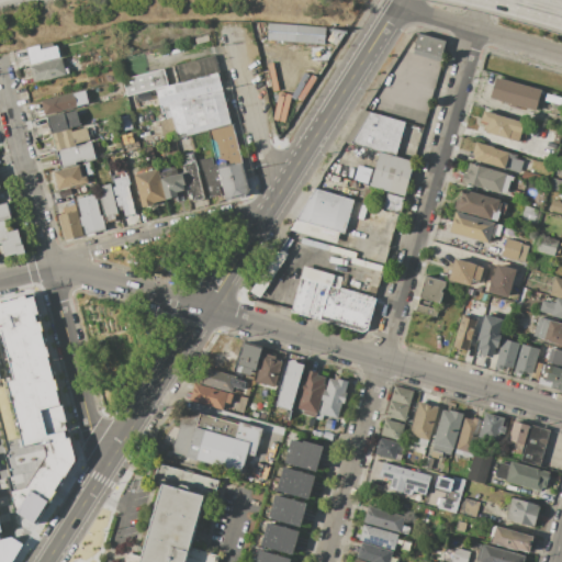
[(266,40),(323,45),(325,27),(267,22),(266,40)]
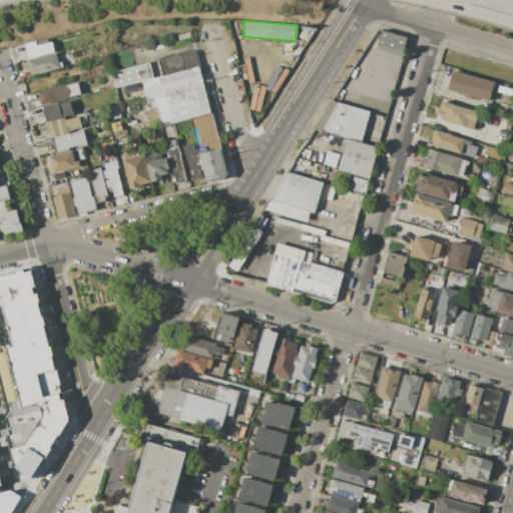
[(407,38),(404,52),(378,45),(381,31),(407,38)]
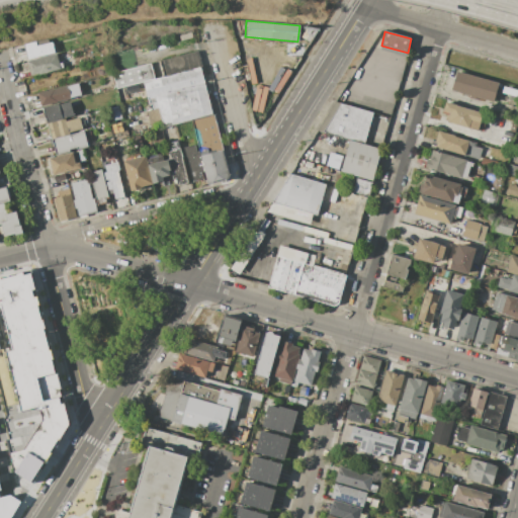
[(29,60),(25,44),(36,40),(36,41),(48,38),(49,42),(52,41),(55,53),(29,60)]
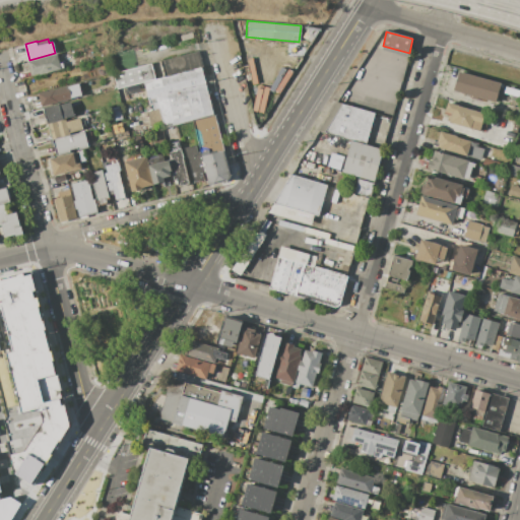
[(202,67),(155,79),(151,64),(198,52),(202,67)]
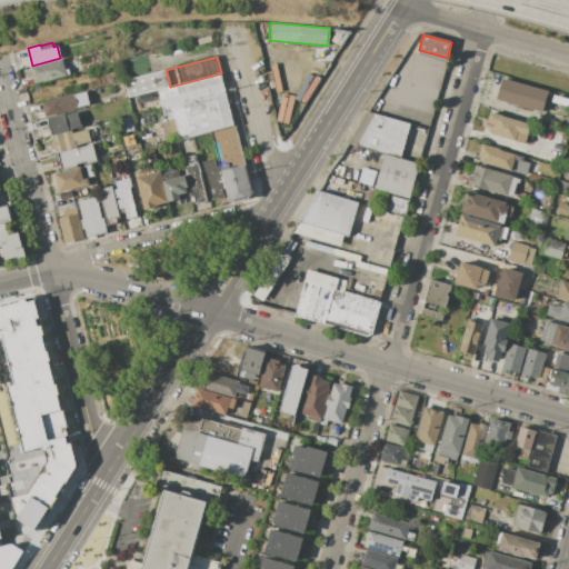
[(30,67),(62,59),(67,76),(42,81),(33,83),(30,67)]
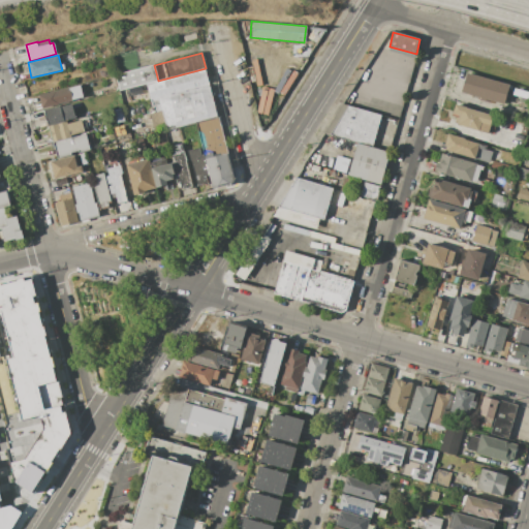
[(147,84),(120,91),(116,74),(154,65),(158,81),(147,84)]
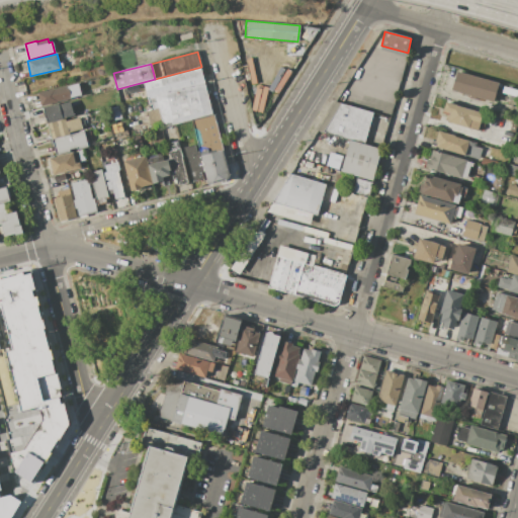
[(213,114),(191,120),(164,127),(164,125),(159,108),(154,109),(152,104),(150,104),(144,82),(155,79),(201,67),(213,114)]
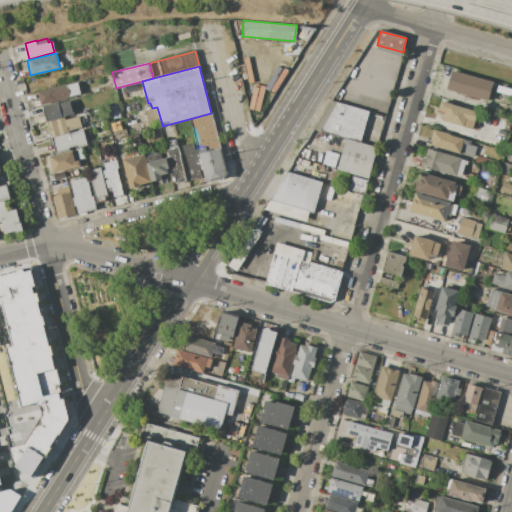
[(452,71),(493,82),(488,101),(474,97),(474,99),(463,96),(464,94),(446,89),(452,71)]
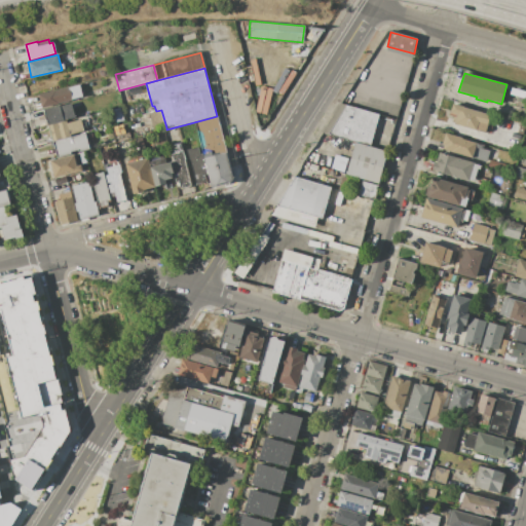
[(72,100),(69,87),(80,84),(82,97),(72,100)]
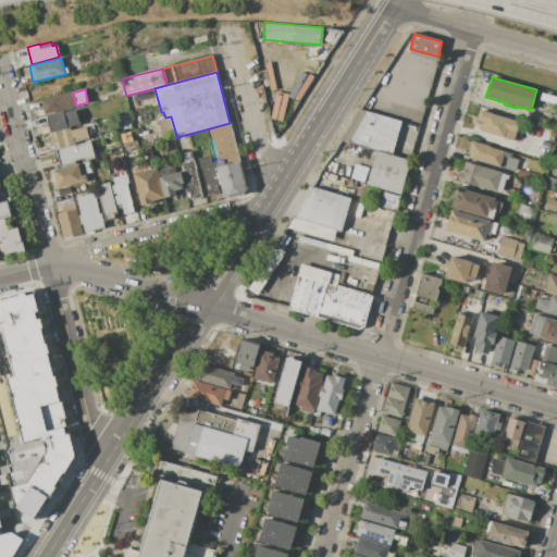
[(41,100),(73,91),(73,93),(76,106),(45,114),(41,100)]
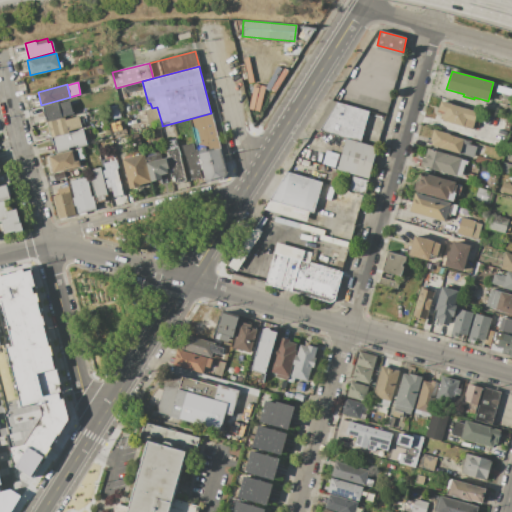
[(361,142),(346,138),(313,129),(331,100),(370,111),(361,142)]
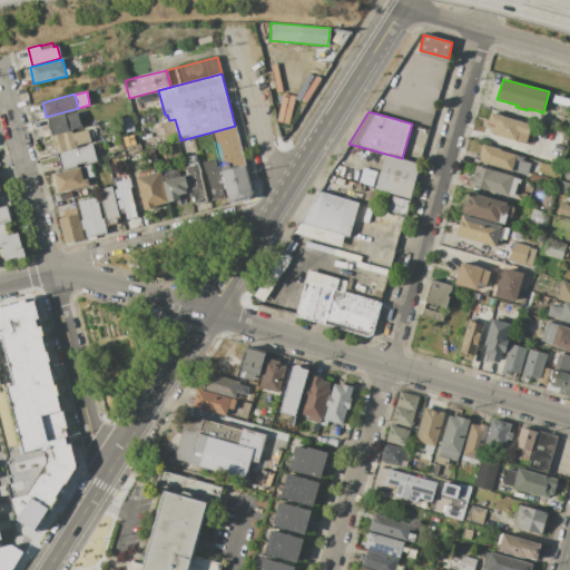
[(48,118),(66,114),(66,115),(78,112),(81,127),(52,135),(48,118)]
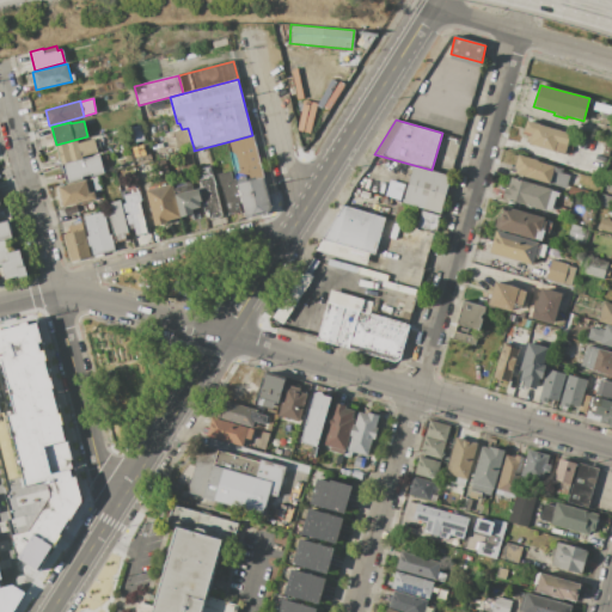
[(565,154),(530,145),(532,133),(524,130),(527,121),(571,133),(565,154)]
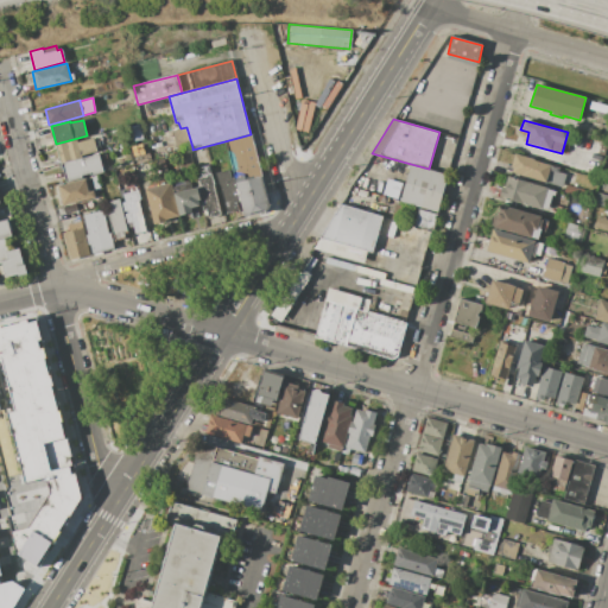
[(187,127),(192,147),(177,151),(172,131),(181,128),(187,127)]
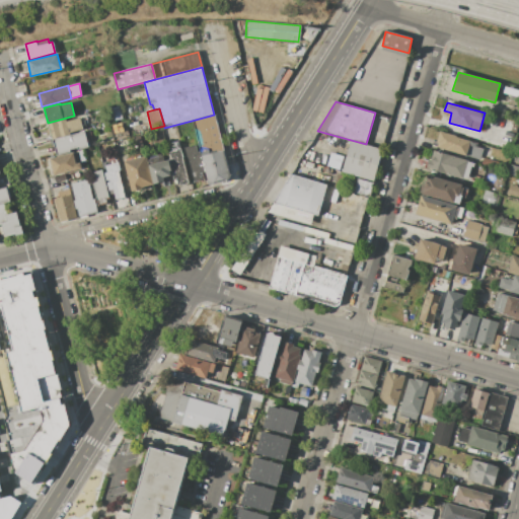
[(223,150),(201,156),(200,151),(192,121),(214,115),(223,150)]
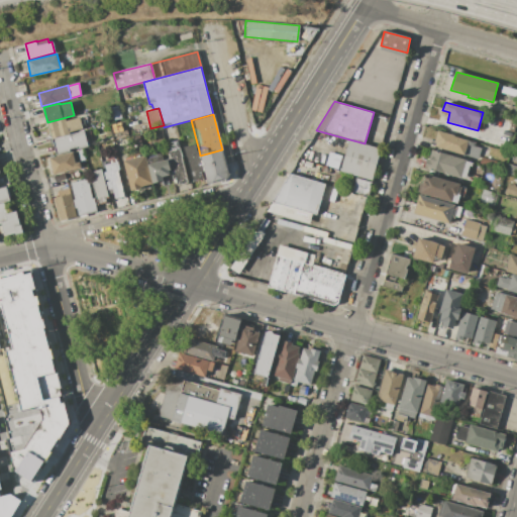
[(48,123),(66,119),(66,120),(80,117),(83,131),(53,139),(48,123)]
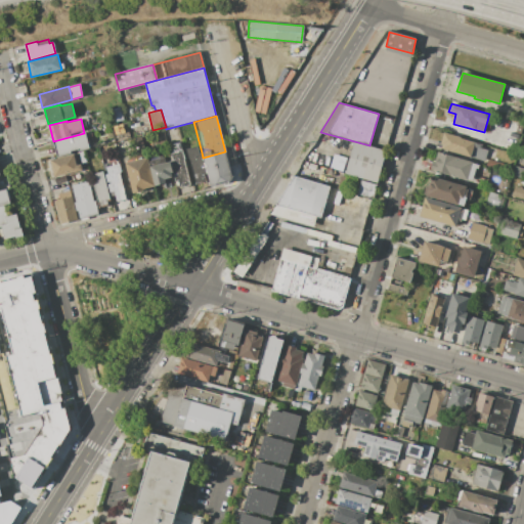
[(53,141),(84,133),(85,132),(89,148),(79,151),(78,149),(71,151),(71,154),(57,157),(53,141)]
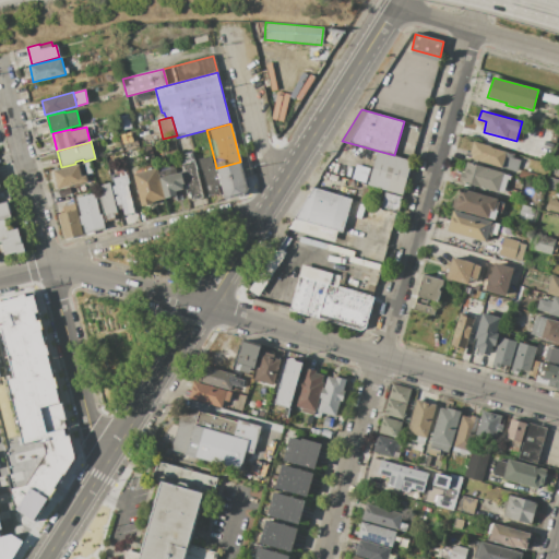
[(502,168),(468,158),(473,142),(507,152),(502,168)]
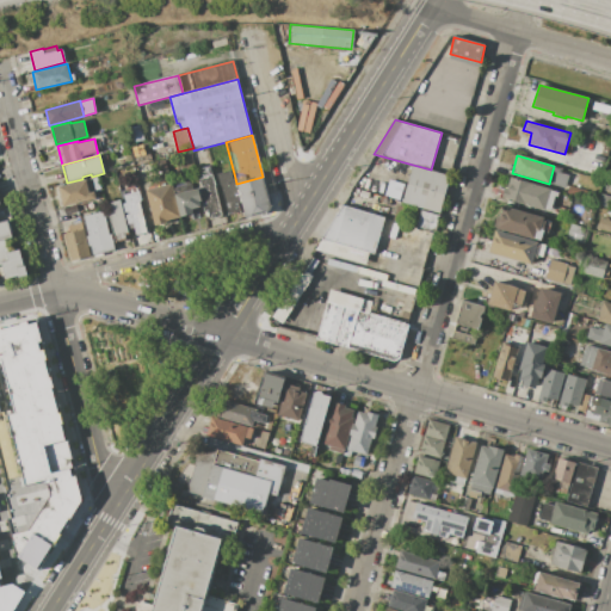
[(165,158),(171,180),(160,183),(154,161),(165,158)]
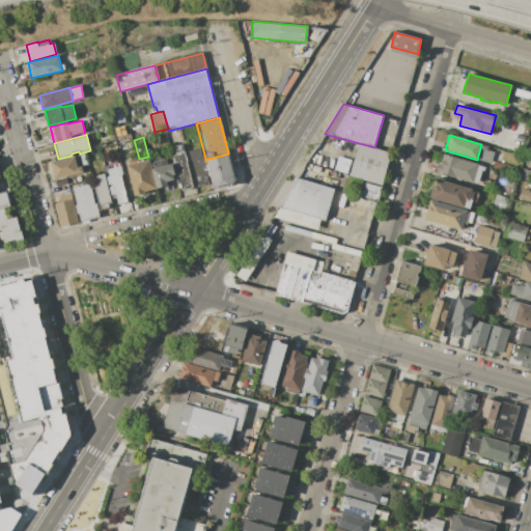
[(374,147),(391,152),(382,186),(350,176),(359,143),(374,147)]
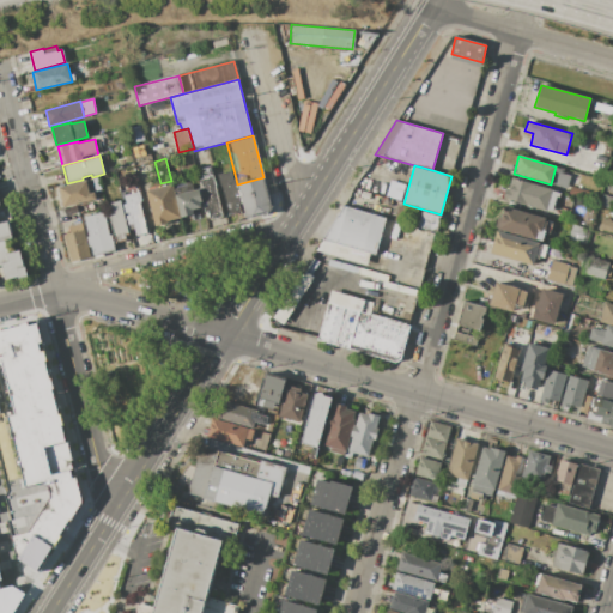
[(202,202),(200,189),(199,187),(202,187),(198,169),(211,167),(217,187),(216,188),(223,218),(211,220),(208,212),(206,212),(202,202)]
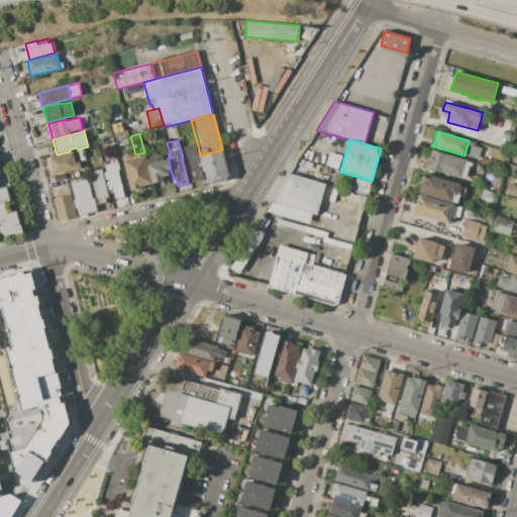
[(203,179),(194,182),(187,157),(186,158),(183,146),(194,144),(196,150),(199,150),(200,156),(204,171),(202,172),(203,179)]
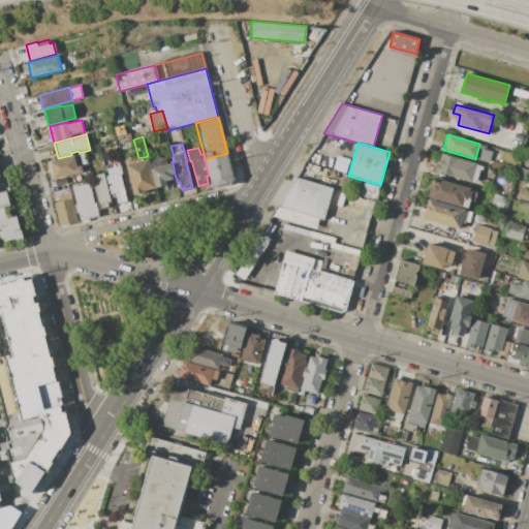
[(209,175),(205,159),(227,153),(234,177),(237,178),(231,186),(228,184),(212,188),(209,175)]
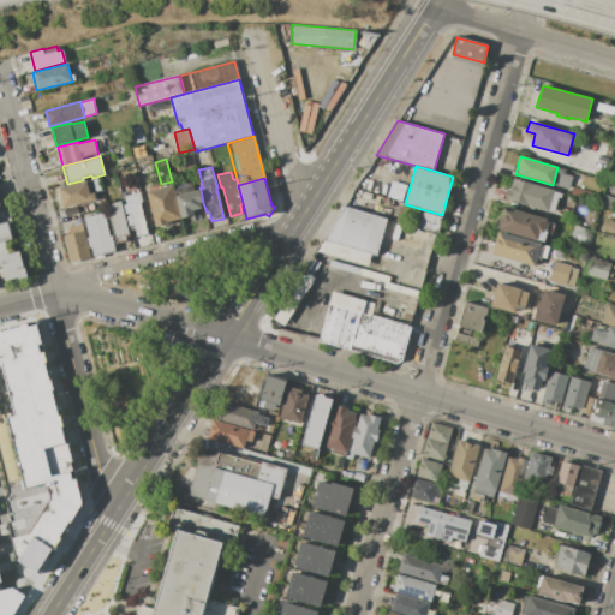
[(513,178),(555,190),(549,212),(507,201),(513,178)]
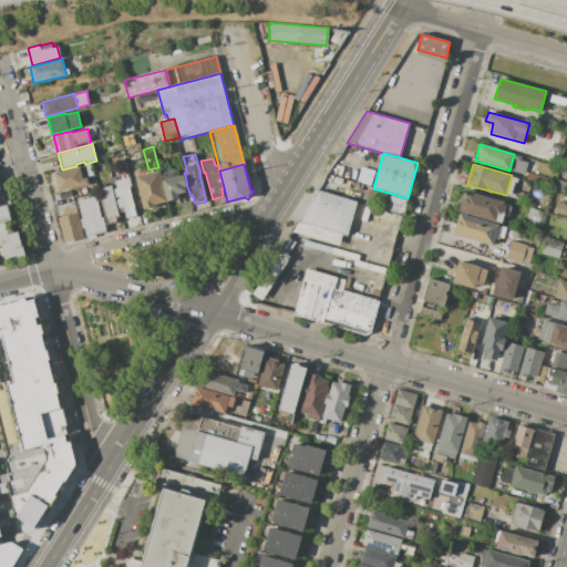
[(54,174),(80,167),(82,179),(88,177),(89,185),(60,193),(54,174)]
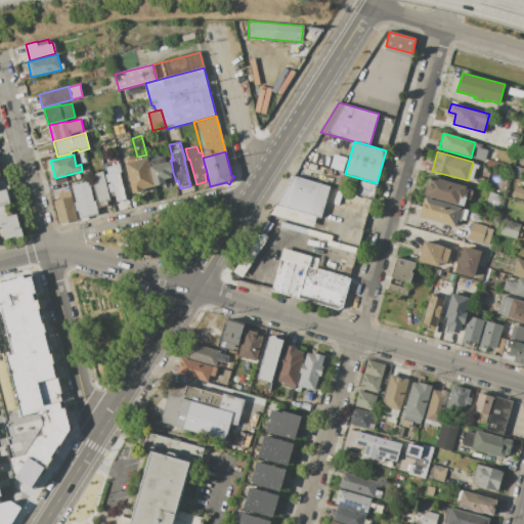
[(341,171),(345,158),(333,155),(329,168),(341,171)]
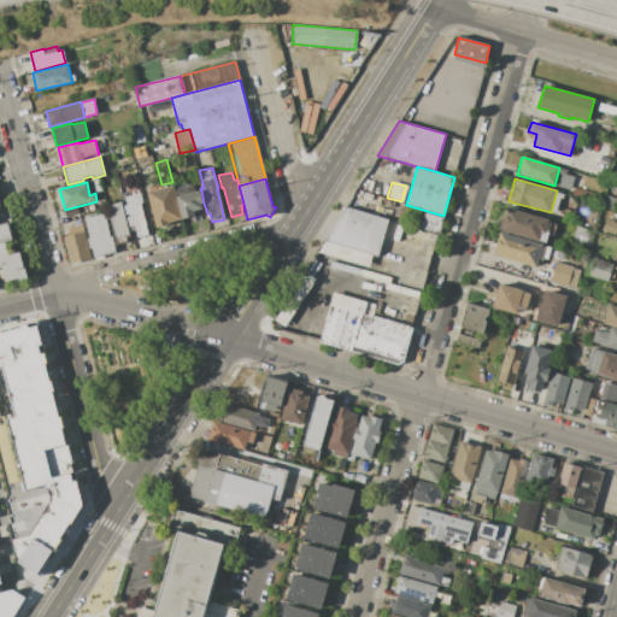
[(174,184),(176,197),(182,219),(169,223),(169,225),(157,229),(147,192),(174,184)]
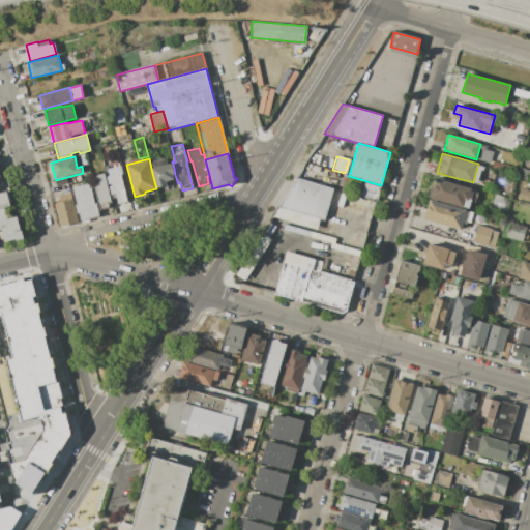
[(156,188),(151,169),(173,164),(175,175),(173,175),(174,179),(167,181),(168,186),(156,188)]
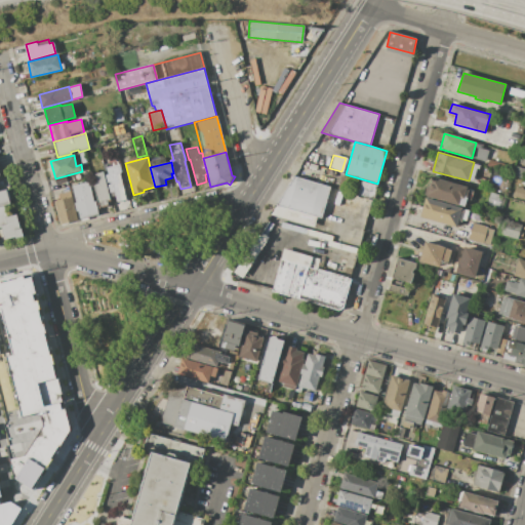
[(127,200),(117,203),(115,196),(111,197),(106,174),(108,174),(107,167),(120,164),(122,172),(120,172),(127,200)]
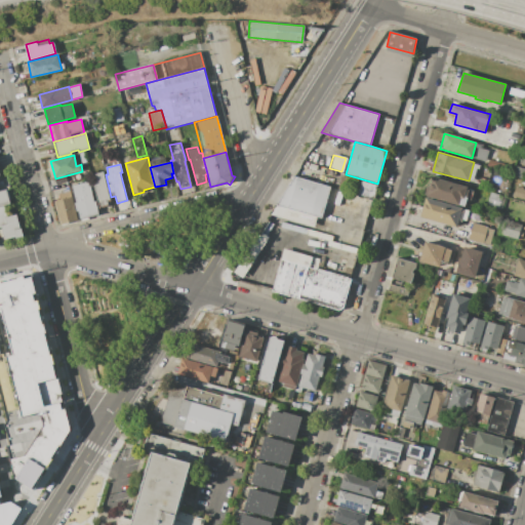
[(516,166),(524,168),(524,172),(523,178),(514,175),(516,166)]
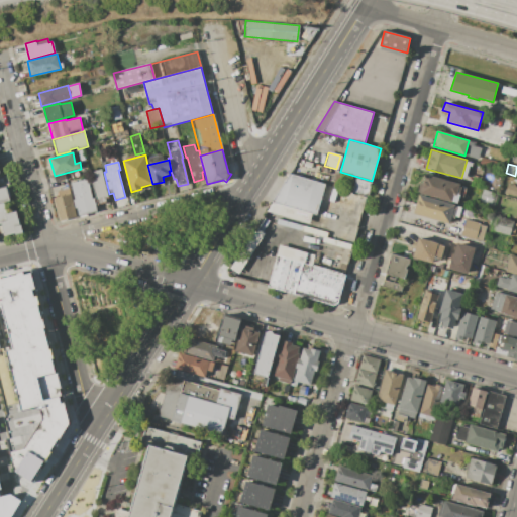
[(97,204),(92,183),(93,182),(90,172),(102,169),(109,196),(105,197),(106,202),(97,204)]
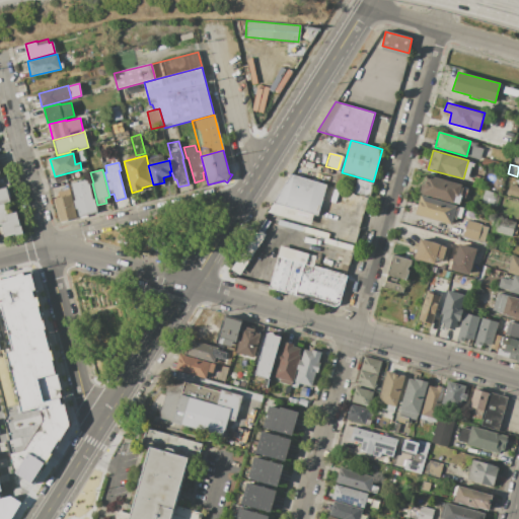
[(326,184),(318,214),(273,202),(291,175),(326,184)]
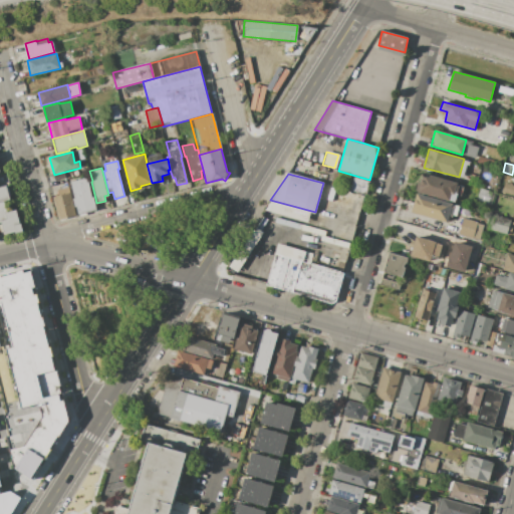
[(415,192),(418,182),(421,182),(424,174),(458,183),(457,185),(459,186),(457,193),(458,193),(455,203),(415,192)]
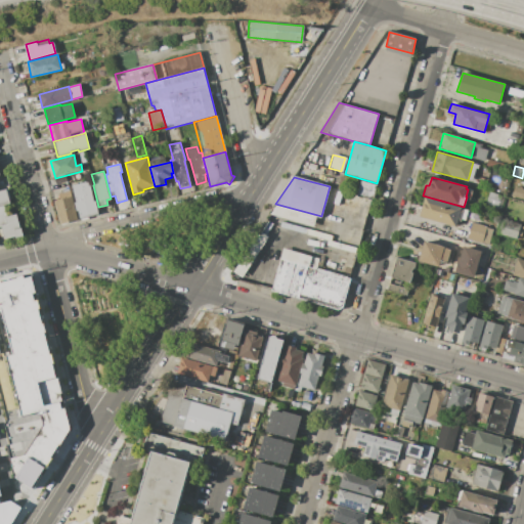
[(80,219),(78,211),(76,211),(74,203),(76,202),(72,185),(91,180),(92,185),(90,186),(94,201),(95,201),(97,208),(96,209),(98,215),(80,219)]
